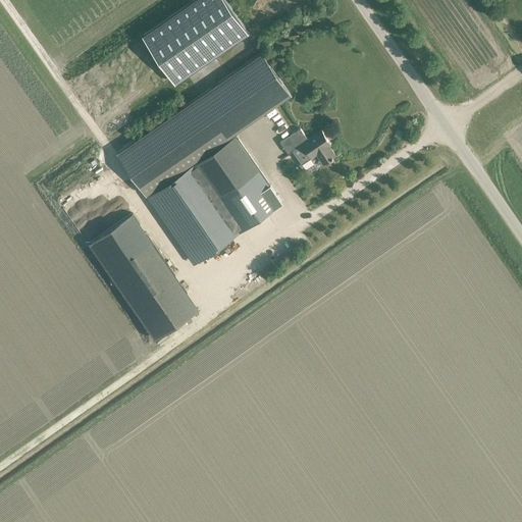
[(192,0),(142,35),(175,83),(248,32),(225,0),(192,0)]
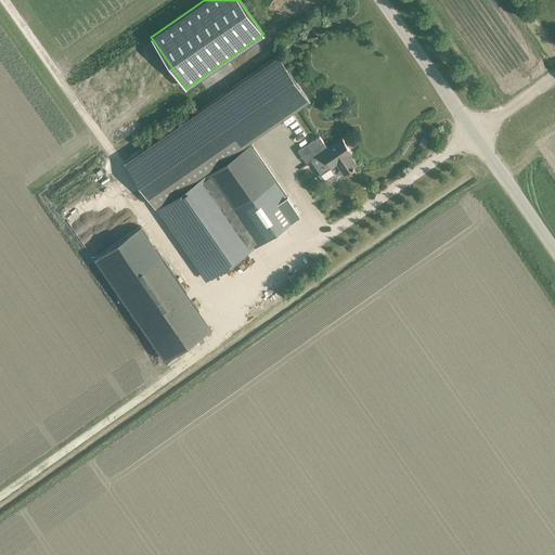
[(156,206),(291,114),(309,101),(279,56),(126,162),(156,206)]
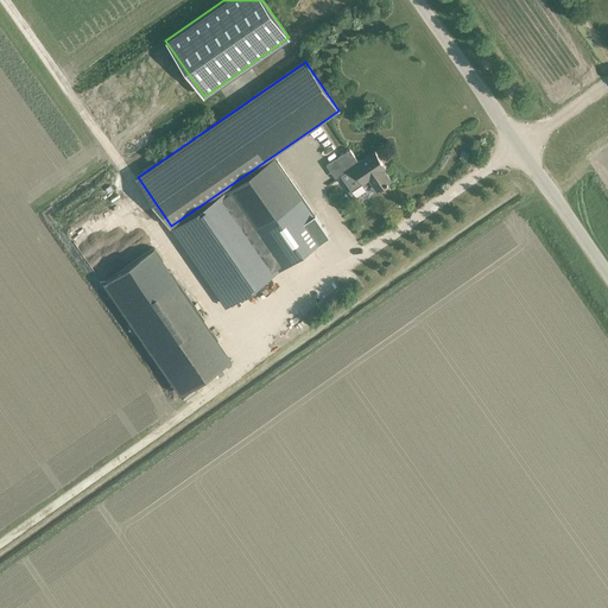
[(374,151),(359,162),(350,150),(339,158),(327,165),(336,178),(341,175),(352,191),(363,183),(369,179),(373,184),(377,190),(386,184),(387,185),(388,184),(388,183),(391,181),(384,170),(386,169),(374,151)]
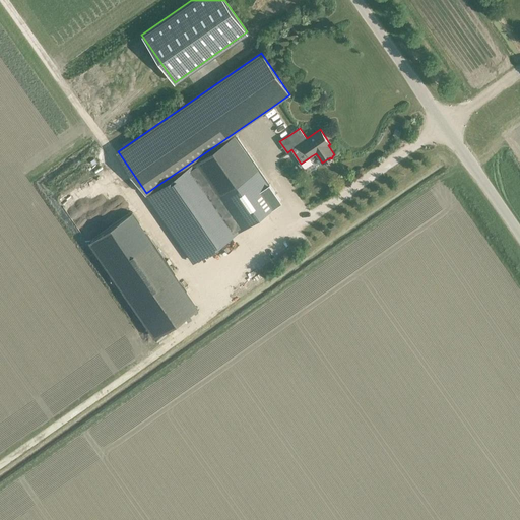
[(235,136),(194,165),(148,196),(194,261),(279,201),(235,136)]
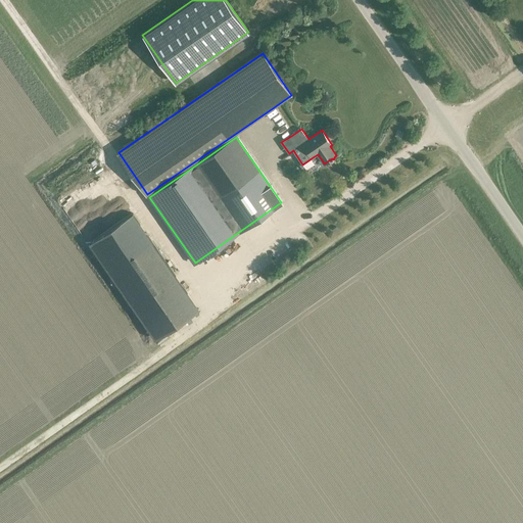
[(315,183),(324,180),(321,171),(311,174),(315,183)]
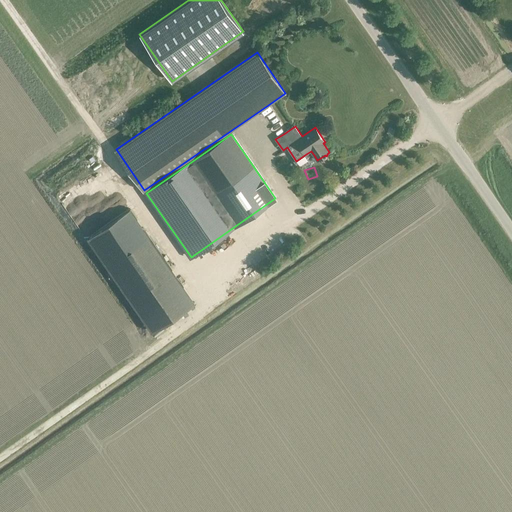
[(194,302),(131,210),(90,238),(153,331),(194,302)]
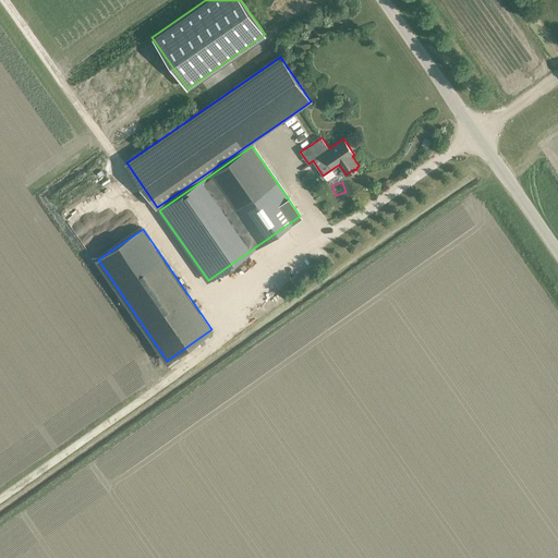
[(256,255),(251,259),(255,266),(261,262),(256,255)]
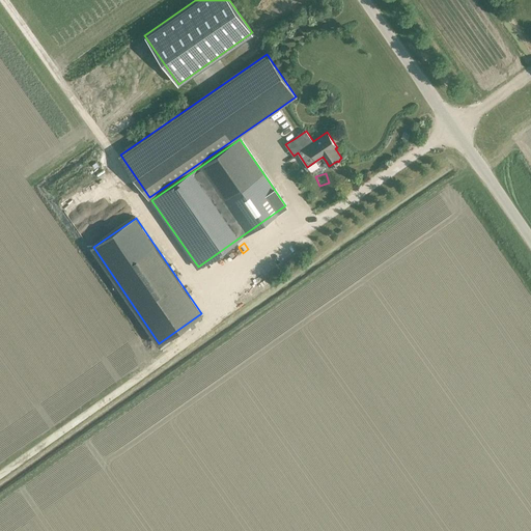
[(239,292),(230,300),(240,310),(248,302),(239,292)]
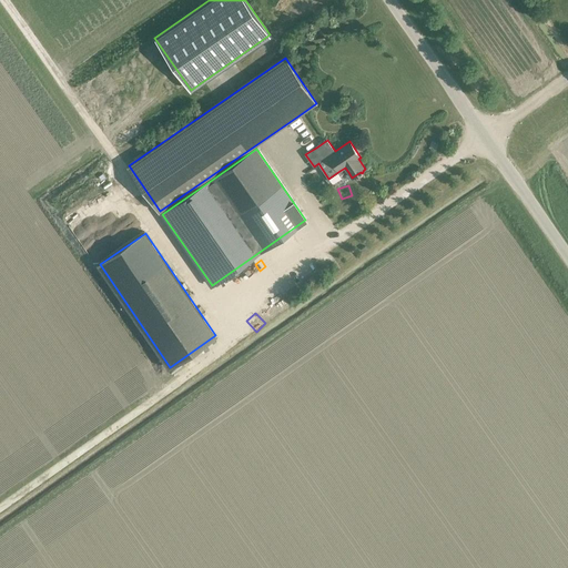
All buildings are outlined.
